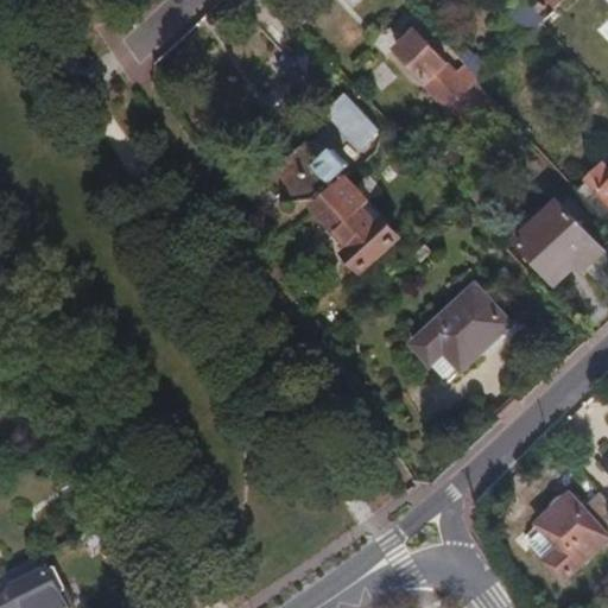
[(564,0),(548,0),(550,1),(544,6),(537,0),(531,0),(530,2),(545,19),(564,0)]
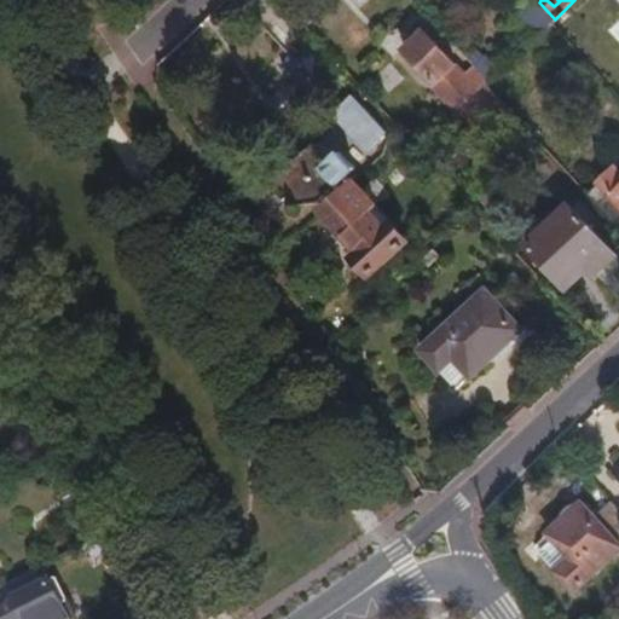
[(536,4),(516,22),(532,39),(553,21),(536,4)]
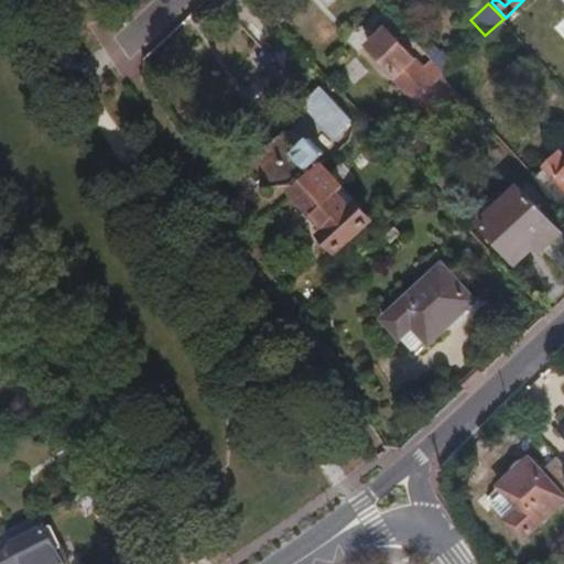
[(289,18),(280,7),(272,13),(281,24),(289,18)]
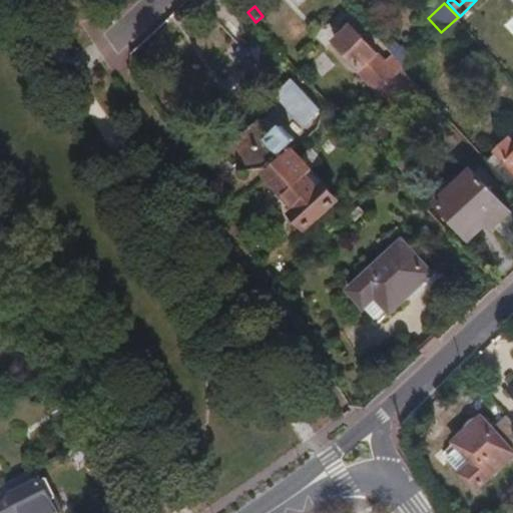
[(445,44),(465,26),(457,18),(437,37),(445,44)]
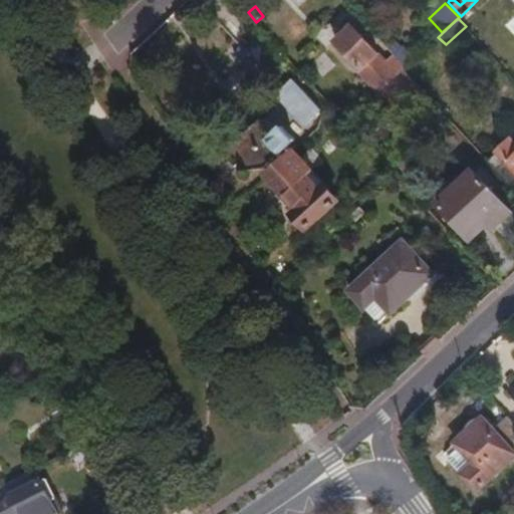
[(351,25),(333,42),(379,91),(381,89),(390,82),(404,69),(406,67),(393,53),(384,60),(351,25)]
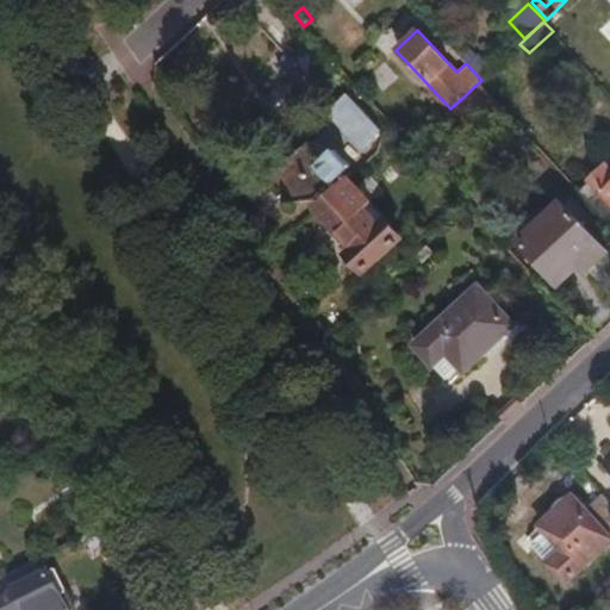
[(466,139),(502,107),(479,82),(462,98),(453,106),(450,109),(444,114),(466,139)]
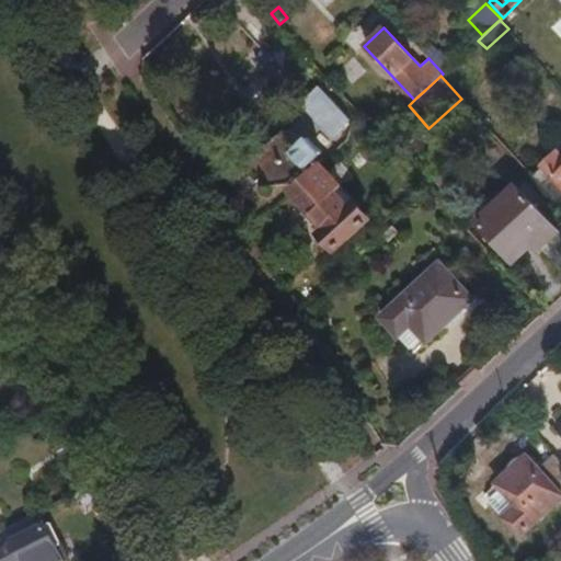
[(350,118),(319,87),(305,100),(335,132),(350,118)]
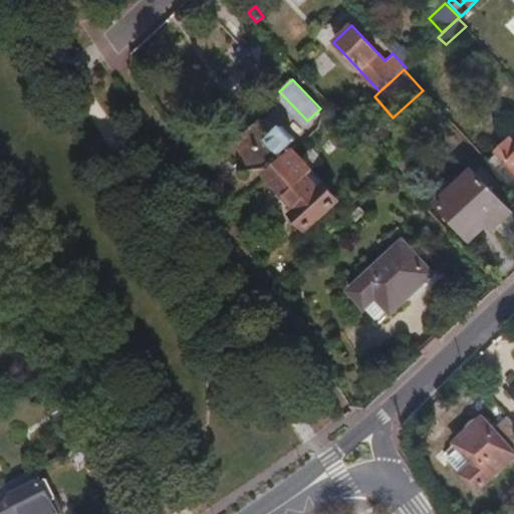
[(312,173),(293,151),(291,152),(287,147),(295,140),(283,125),(273,135),(259,117),(229,145),(228,149),(231,153),(226,156),(234,165),(238,162),(245,170),(264,171),(267,168),(270,172),(266,176),(297,211),(293,215),(305,230),(338,201),(324,186),(319,191),(307,177),(312,173)]
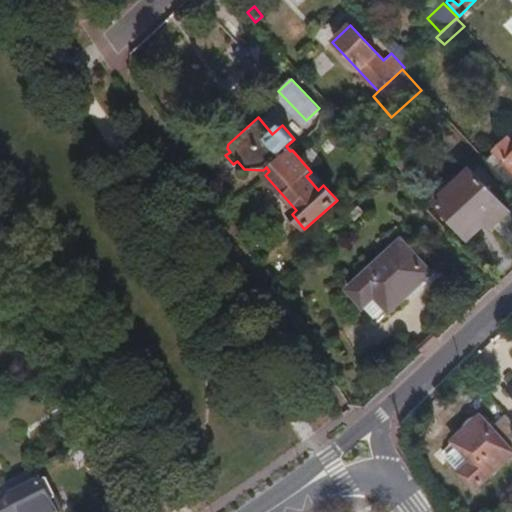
[(511,187),(511,148),(505,141),(485,159),(511,187)]
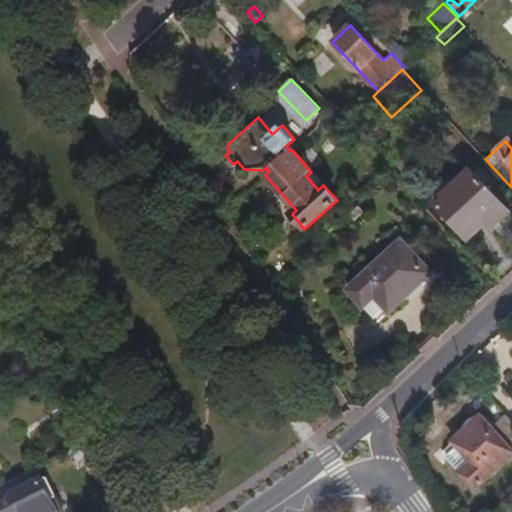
[(504,205),(471,169),(435,203),(468,239),(504,205)]
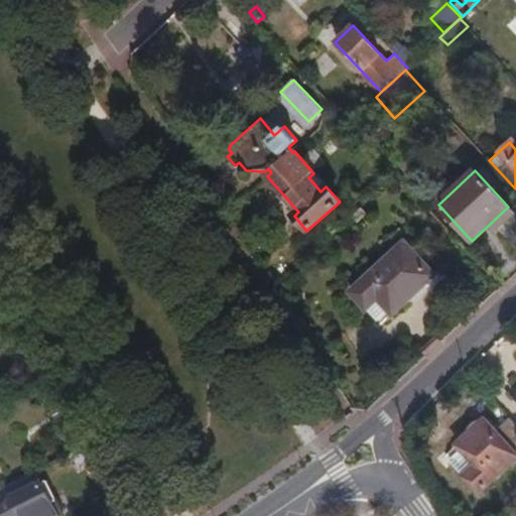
[(439,240),(430,228),(419,237),(429,248),(439,240)]
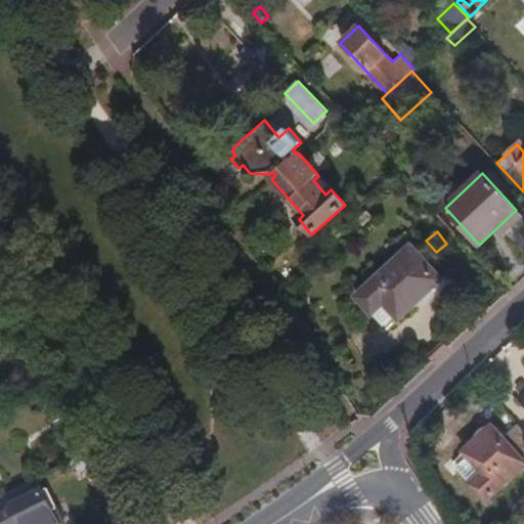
[(387,330),(441,279),(410,246),(356,297),(387,330)]
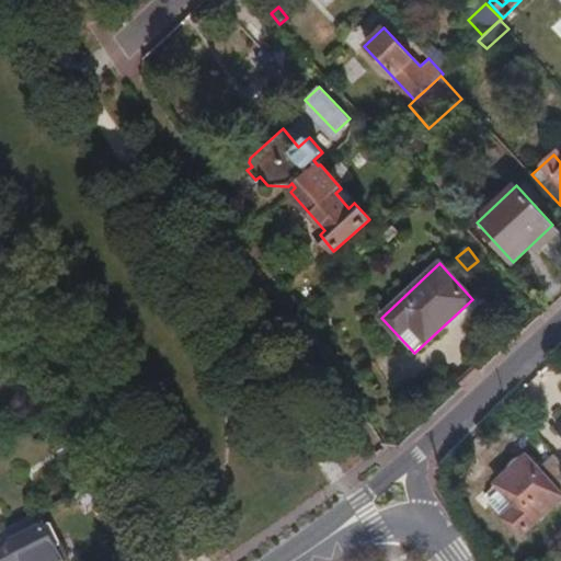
[(560,487),(560,468),(550,457),(542,465),(560,487)]
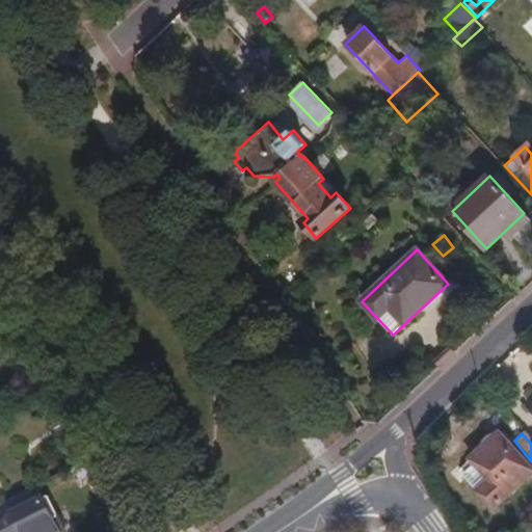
[(531,474),(496,435),(455,471),(490,510),(531,474)]
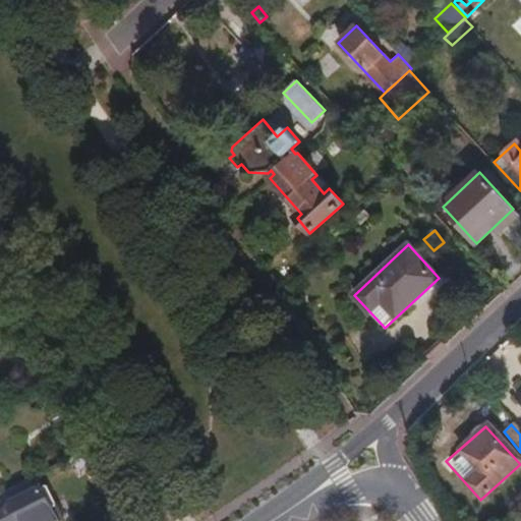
[(0,502),(41,481),(46,481),(59,474),(54,464),(0,491),(0,502)]
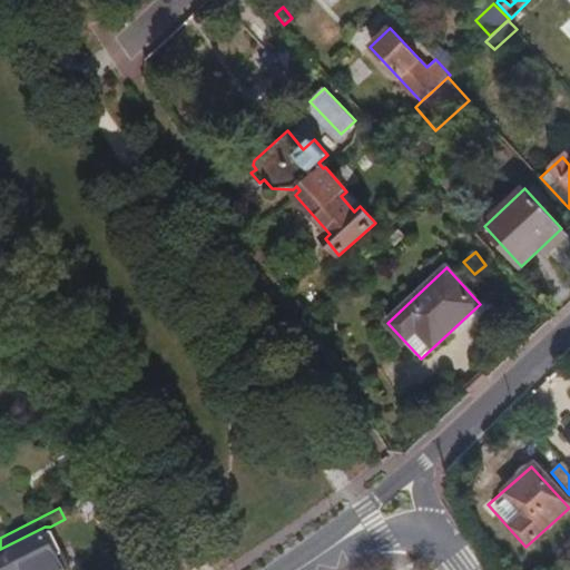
[(65,569),(69,568),(50,529),(13,548),(15,550),(0,558),(0,564),(3,569),(65,569)]
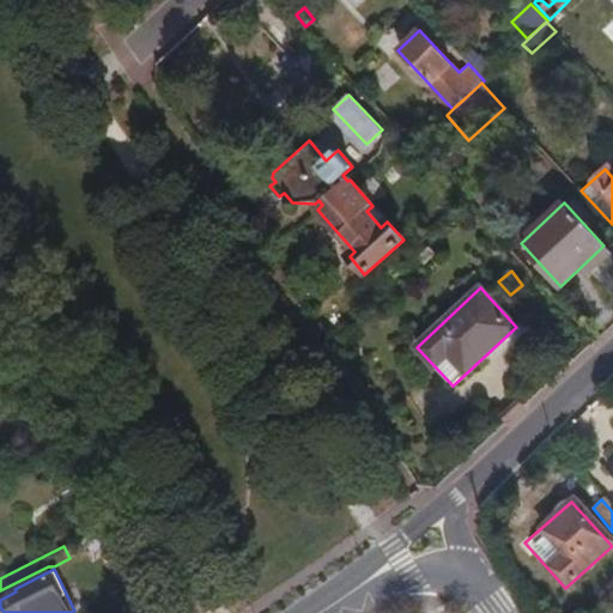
All buildings are outlined.
